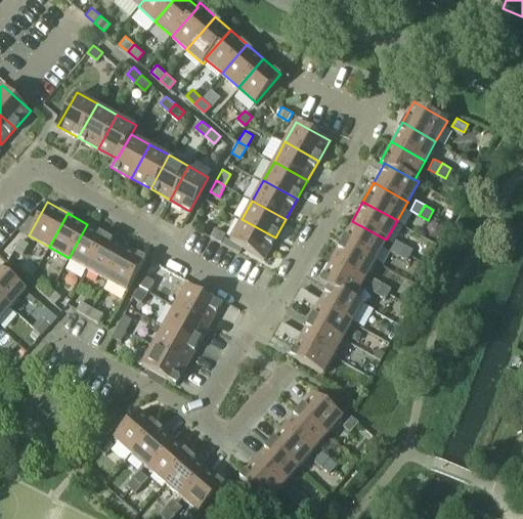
[(263,258),(275,238),(242,219),(230,240),(263,258)]
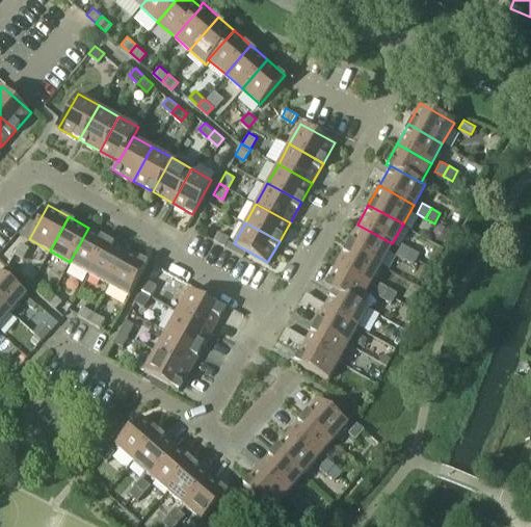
[(380,264),(392,243),(357,225),(346,244),(380,264)]
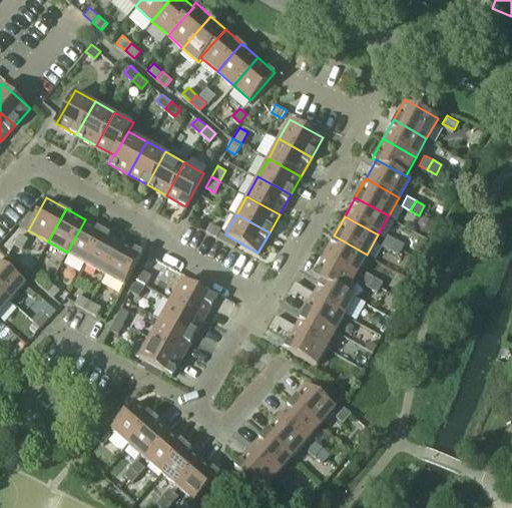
[(86,263),(104,230),(85,219),(67,252),(86,263)]
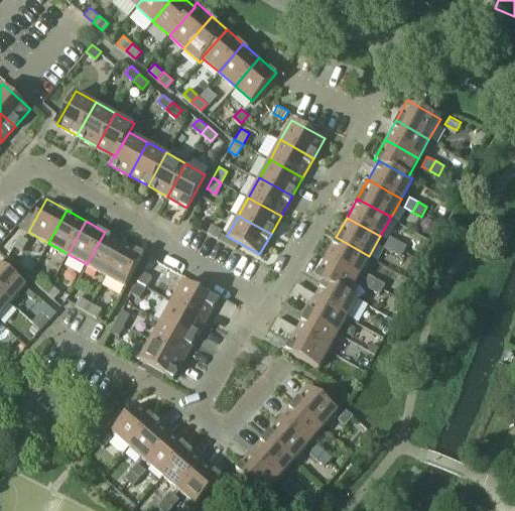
[(218,238),(222,230),(212,224),(207,232),(218,238)]
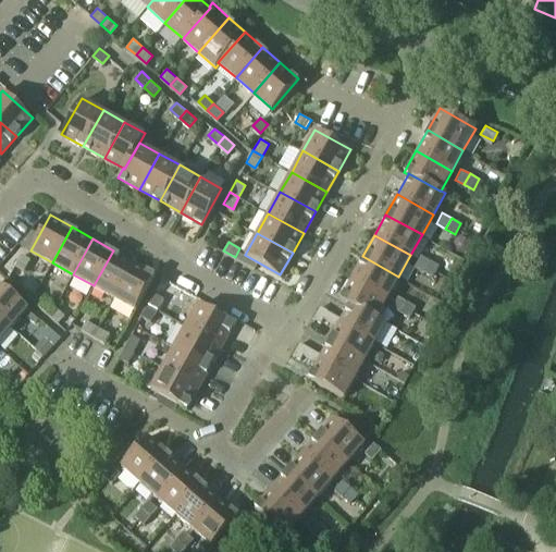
[(114,297),(134,261),(113,250),(94,285),(114,297)]
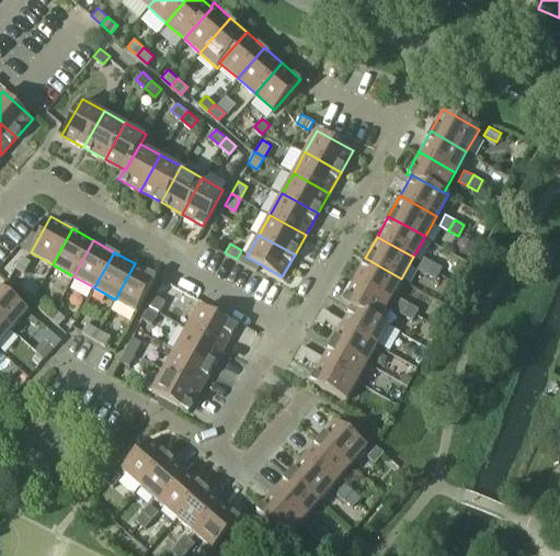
[(426,271),(432,260),(423,254),(416,265),(426,271)]
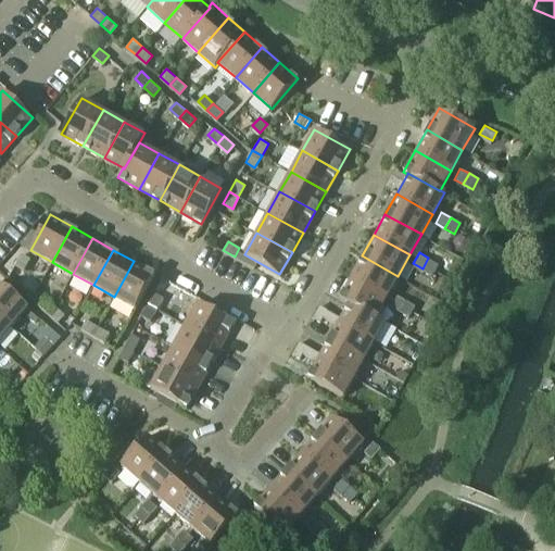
[(24,270),(30,258),(22,253),(15,265),(24,270)]
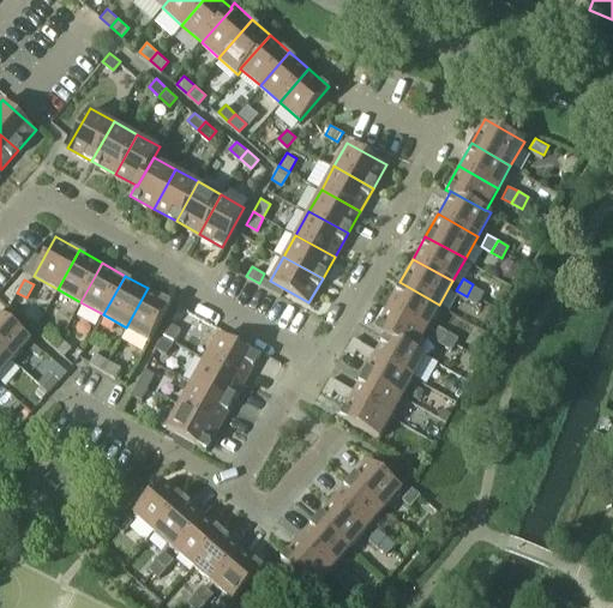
[(426,327),(439,305),(400,282),(388,305),(426,327)]
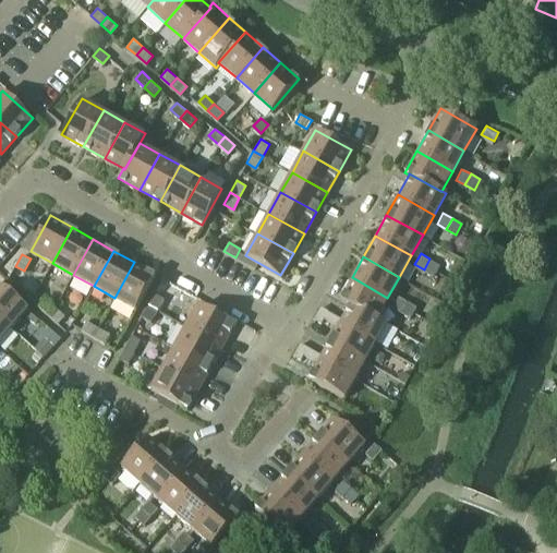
[(433,275),(439,264),(430,259),(424,269),(433,275)]
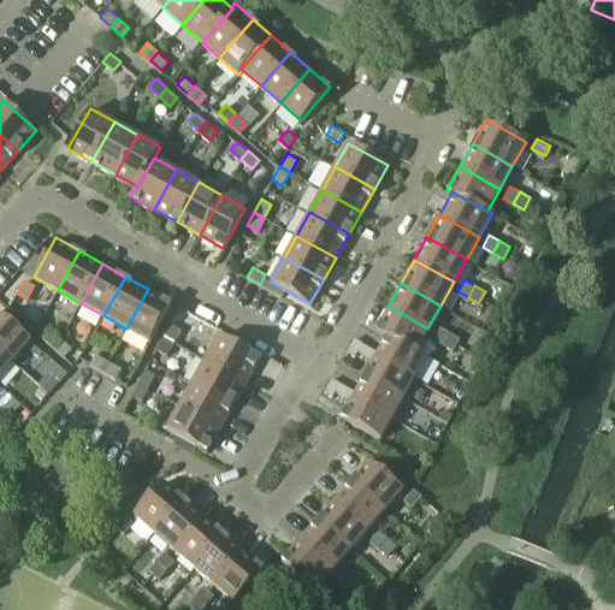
[(149,341),(171,302),(148,289),(126,329),(149,341)]
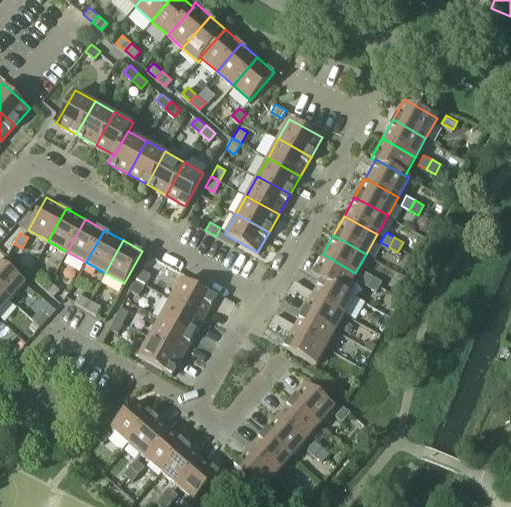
[(345,291),(355,273),(323,254),(311,274),(319,279),(320,277),(345,292),(346,291),(345,291)]
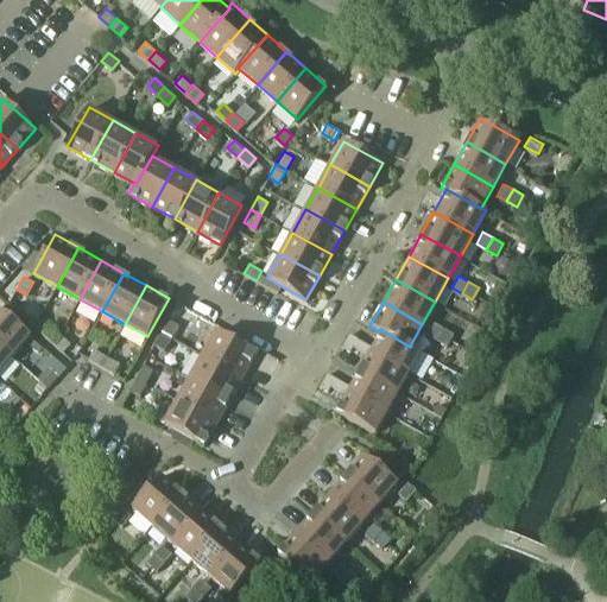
[(32,335),(0,306),(0,341),(14,354),(32,335)]
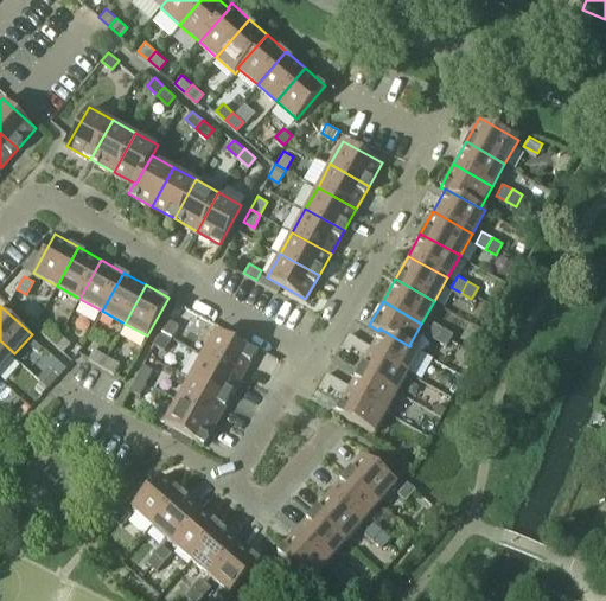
[(172,336),(178,323),(170,318),(163,330),(172,336)]
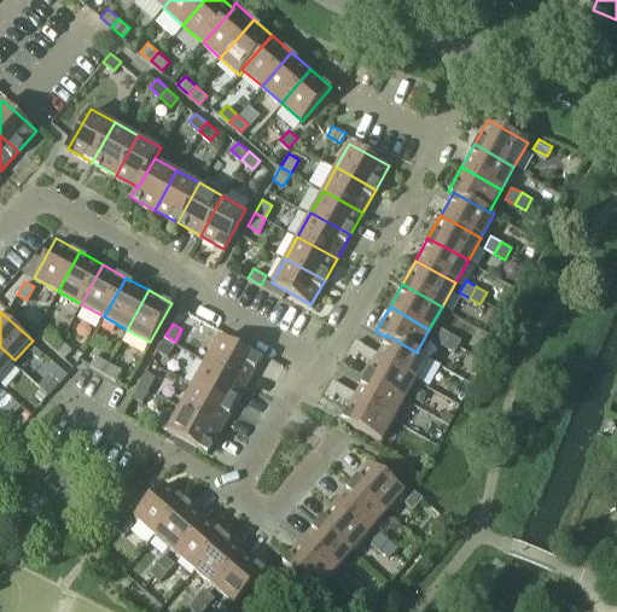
[(443,344),(450,333),(440,327),(434,339),(443,344)]
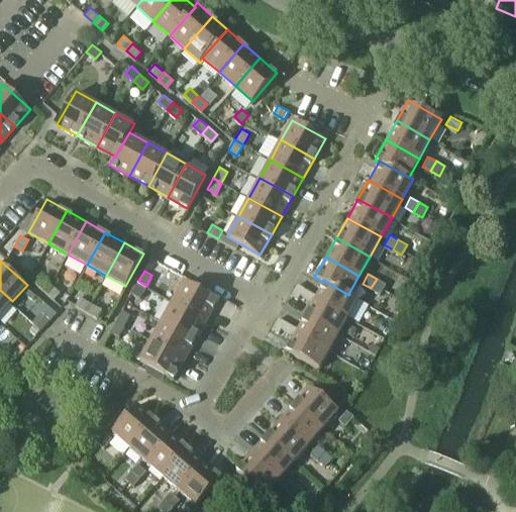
[(50,283),(41,275),(36,281),(45,289),(50,283)]
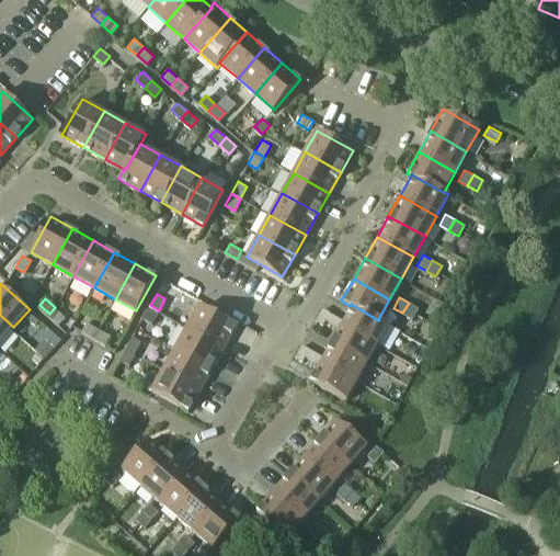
[(412,318),(418,307),(409,303),(402,313),(412,318)]
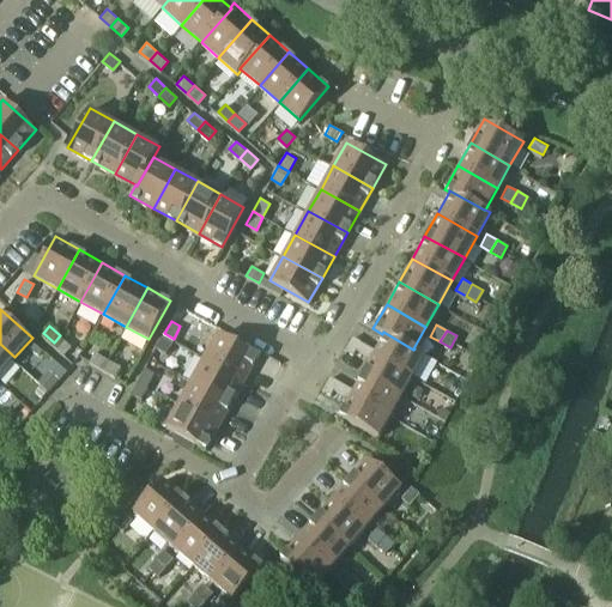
[(412,375),(424,353),(414,348),(413,350),(383,332),(382,334),(374,348),(361,341),(356,350),(370,357),(373,352),(412,375)]
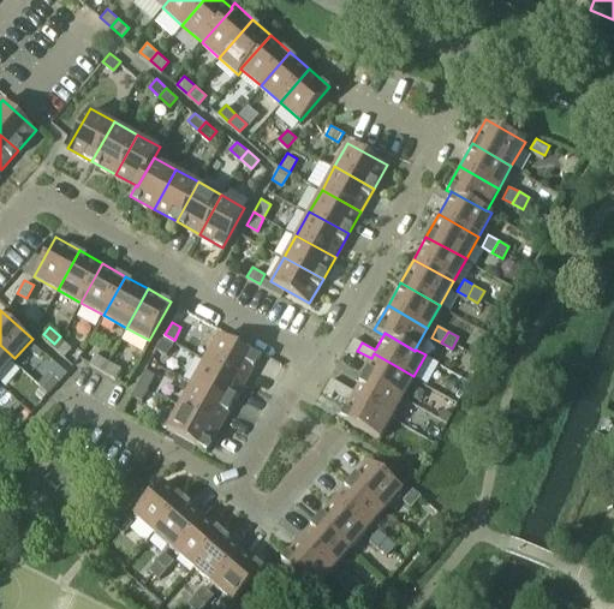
[(166,353),(174,340),(165,334),(156,347),(166,353)]
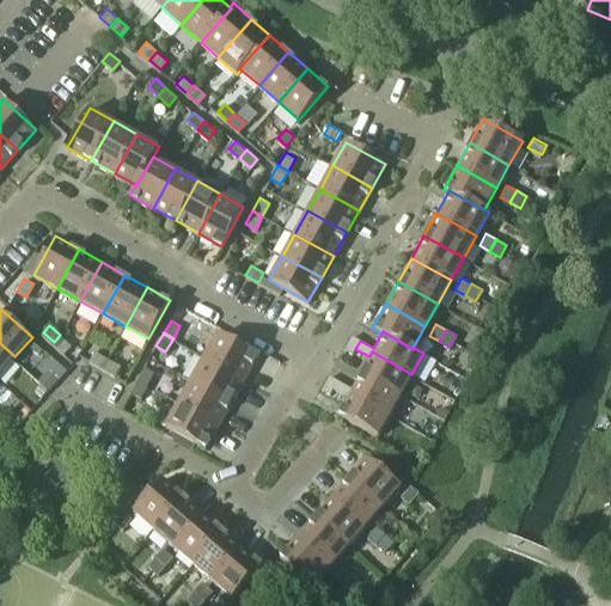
[(244,378),(257,354),(219,332),(206,356),(244,378)]
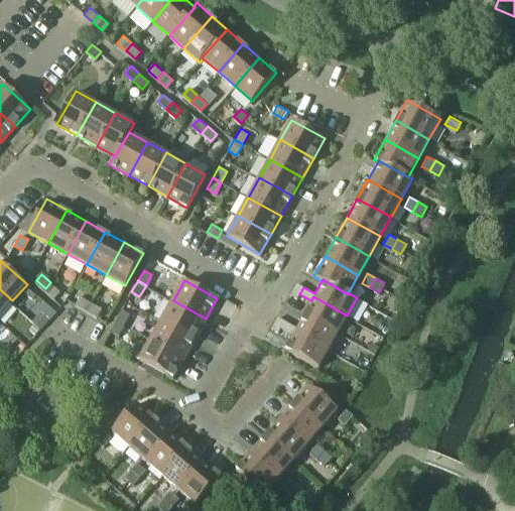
[(59,290),(50,282),(45,288),(54,297),(59,290)]
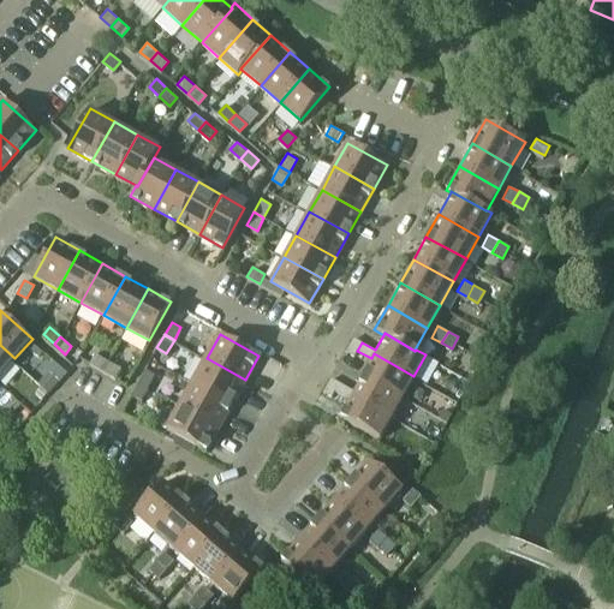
[(357,351),(362,342),(362,341),(353,336),(345,351),(355,356),(357,351)]
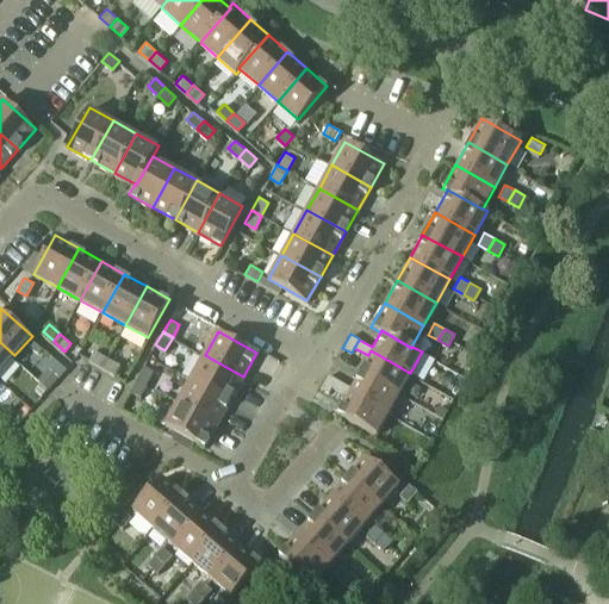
[(0,371),(14,355),(0,342),(0,371)]
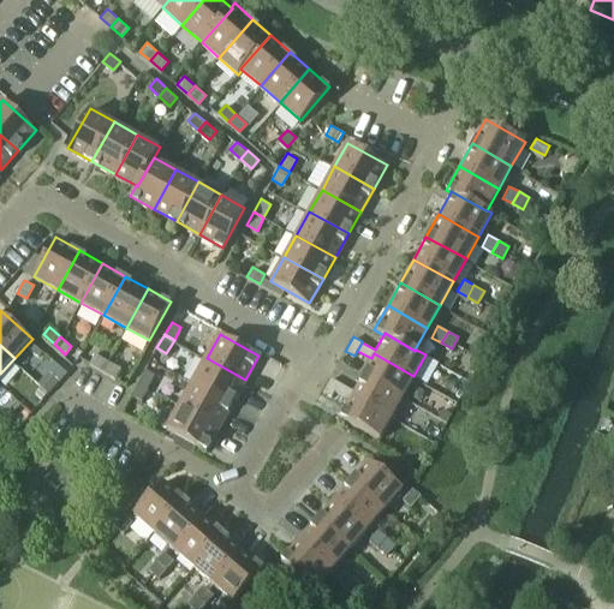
[(102,369),(107,359),(95,352),(89,362),(102,369)]
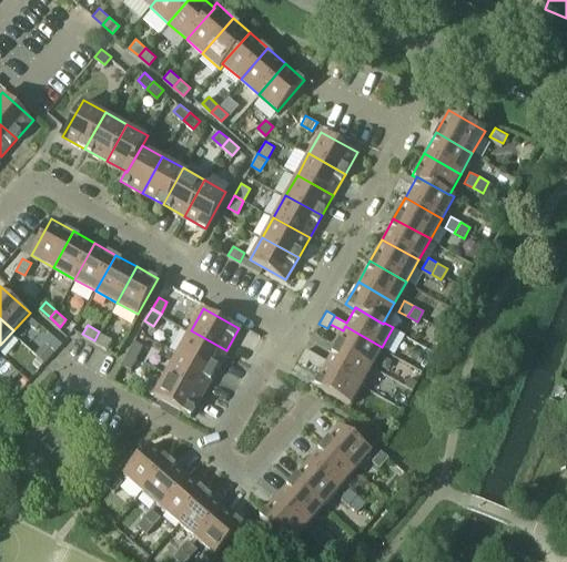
[(345,326),(343,330),(334,345),(372,366),(382,347),(345,326)]
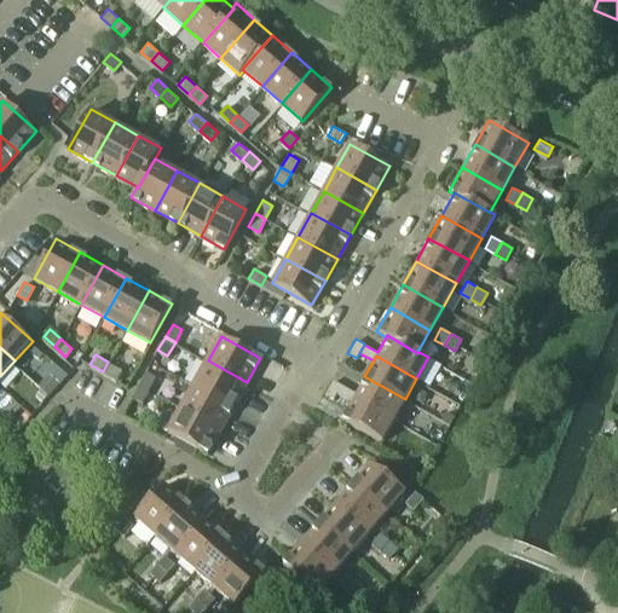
[(247,382),(208,360),(195,382),(235,405),(247,382)]
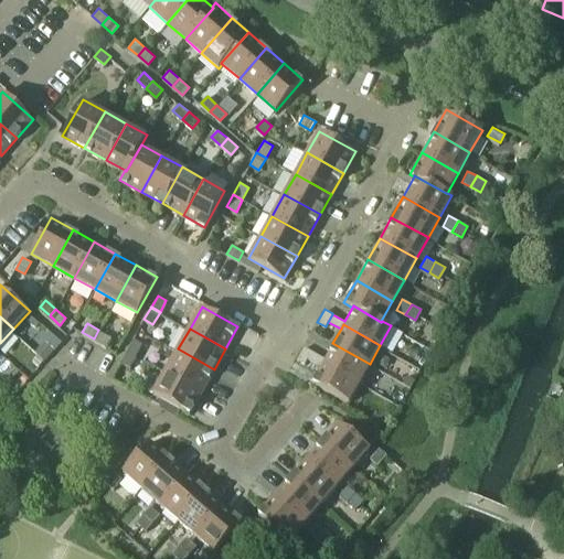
[(106,345),(110,336),(98,330),(94,339),(106,345)]
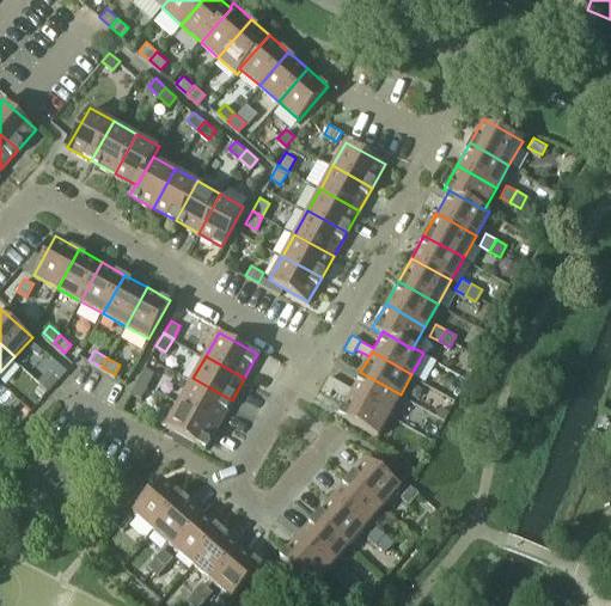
[(59,377),(67,368),(56,359),(49,368),(50,369),(41,380),(49,387),(59,377)]
